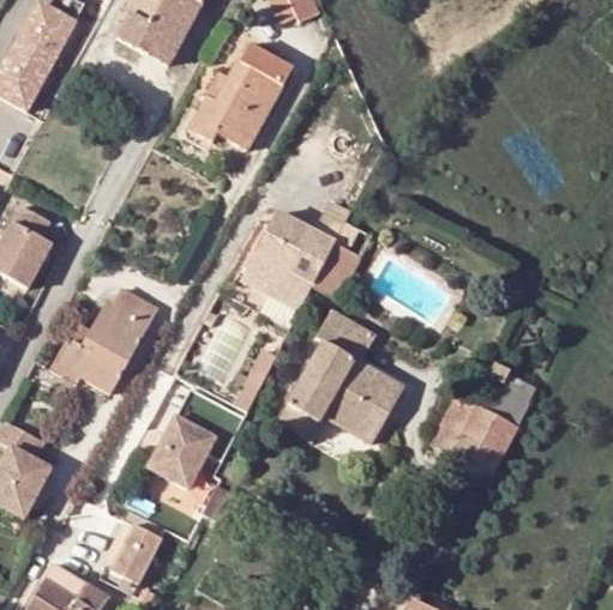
[(41,0),(0,74),(0,92),(29,109),(77,20),(50,6),(41,0)]
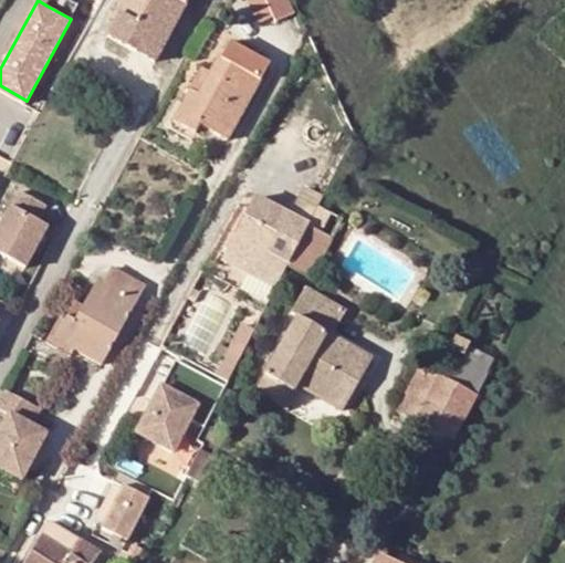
[(50,0),(46,6),(71,19),(81,1),(79,0),(50,0)]
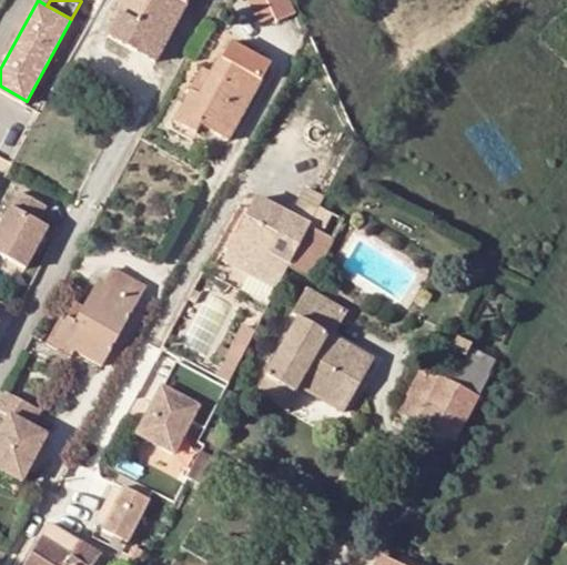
[(148,0),(139,18),(121,8),(107,32),(157,59),(185,0),(148,0)]
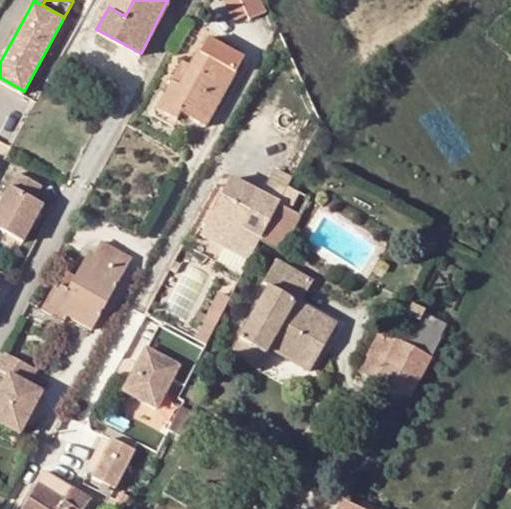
[(113,0),(109,7),(125,16),(133,0),(113,0)]
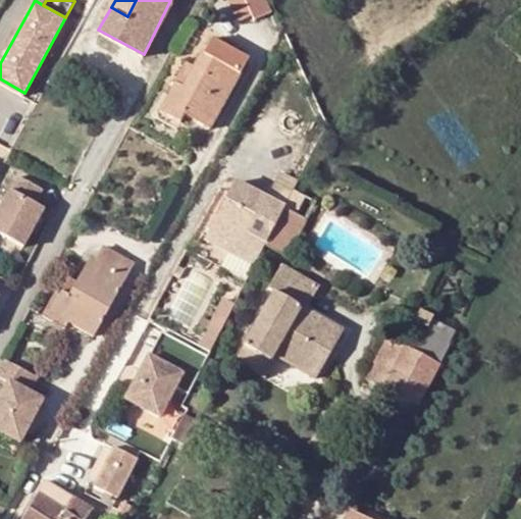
[(255,10),(250,0),(230,0),(240,18),(255,10)]
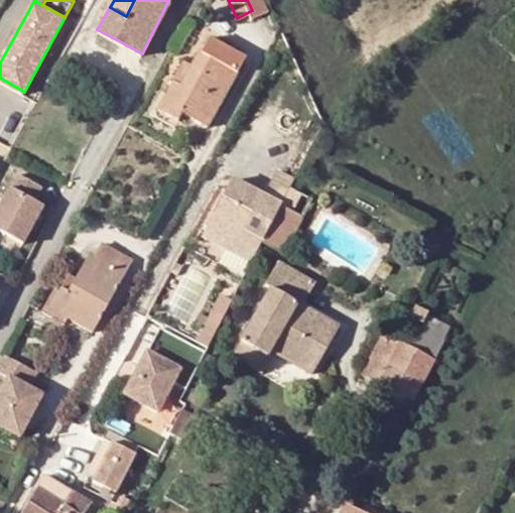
[(247,0),(252,10),(254,14),(269,7),(265,0),(247,0)]
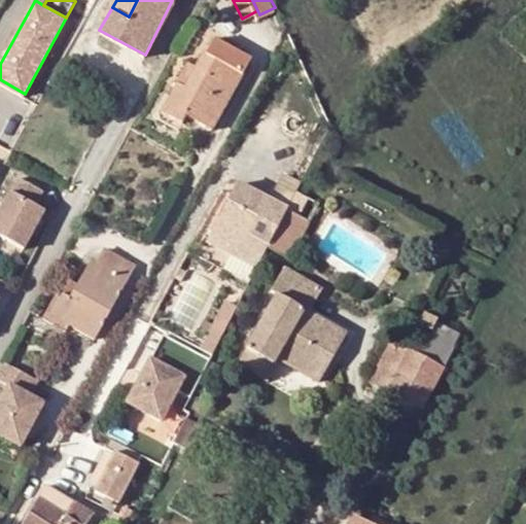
[(213,127),(251,57),(214,36),(207,50),(204,48),(196,65),(186,83),(178,79),(163,109),(183,120),(187,113),(213,127)]
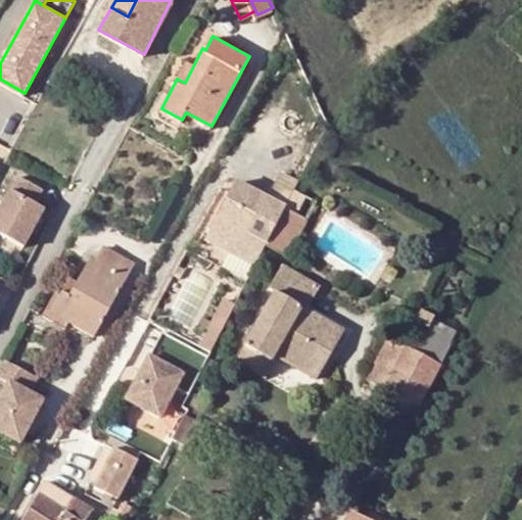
[(177,79),(185,83),(194,64),(186,60),(177,79)]
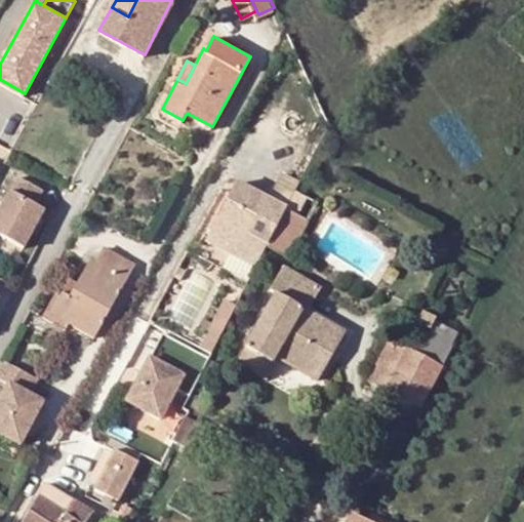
[(274,189),(290,198),(301,176),(285,168),(274,189)]
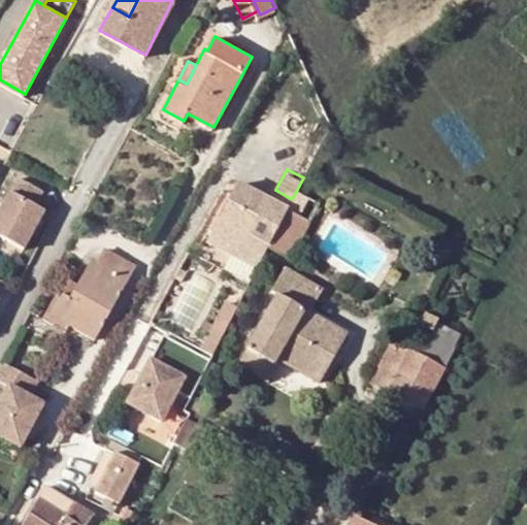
[(42,195),(19,181),(0,212),(0,237),(24,252),(43,215),(35,209),(42,195)]
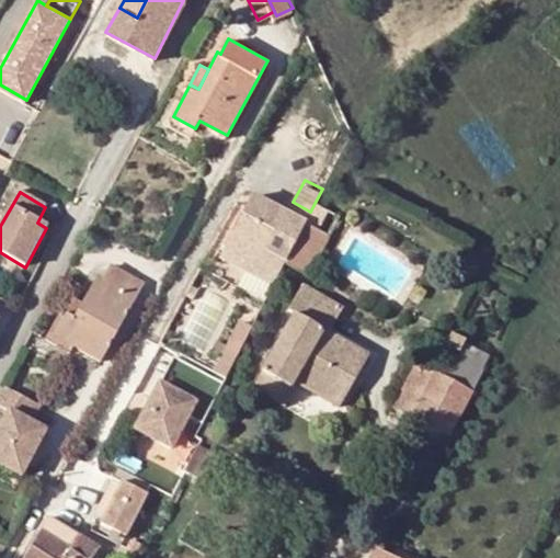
[(251,194),(220,255),(250,270),(276,282),(307,223),(251,194)]
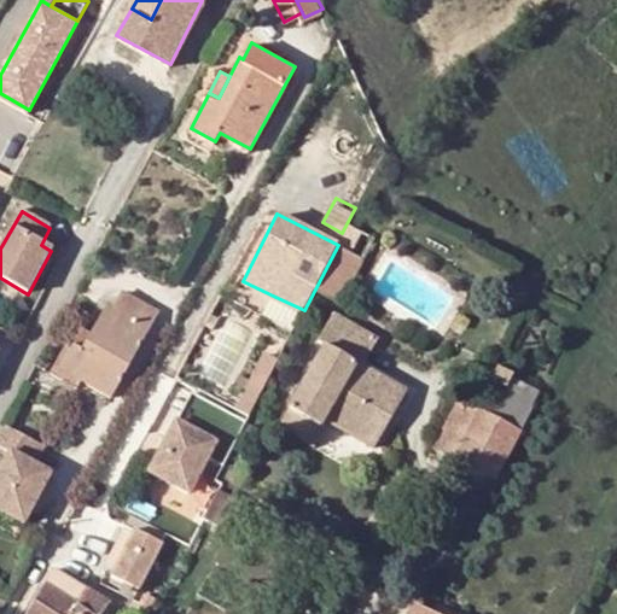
[(374,237),(354,224),(320,290),(345,303),(370,259),(365,256),(374,237)]
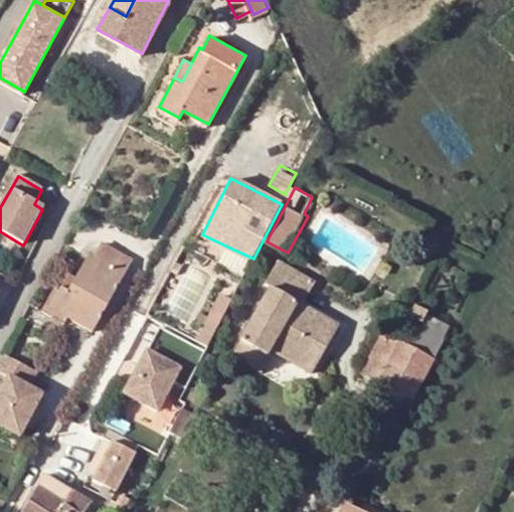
[(93,329),(133,259),(102,241),(96,253),(91,250),(76,276),(68,290),(61,286),(59,290),(53,287),(42,308),(65,320),(68,315),(93,329)]
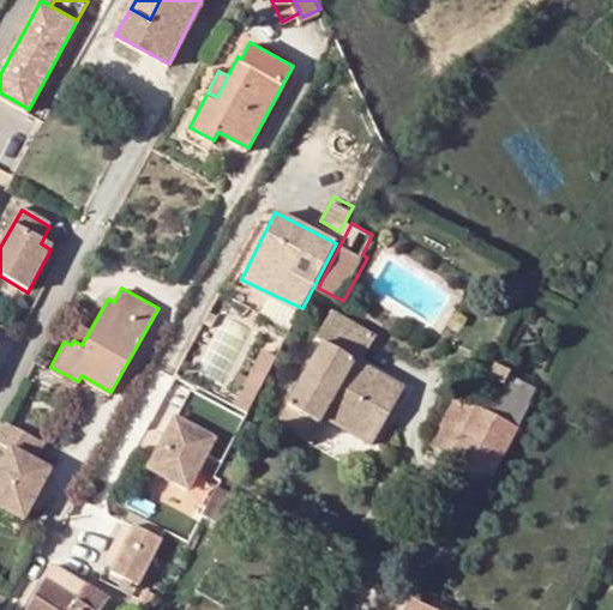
[(293,325),(302,308),(274,295),(265,312),(293,325)]
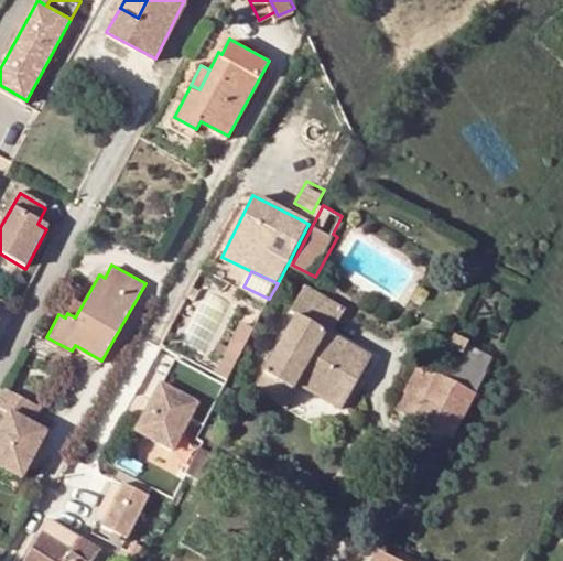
[(347,305),(306,282),(292,308),(298,311),(263,369),(293,386),(296,380),(301,383),(342,406),(371,354),(332,331),(347,305)]
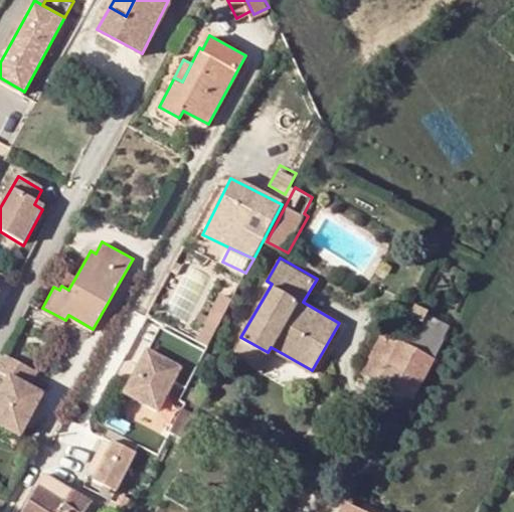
[(68,272),(61,286),(68,290),(76,276),(68,272)]
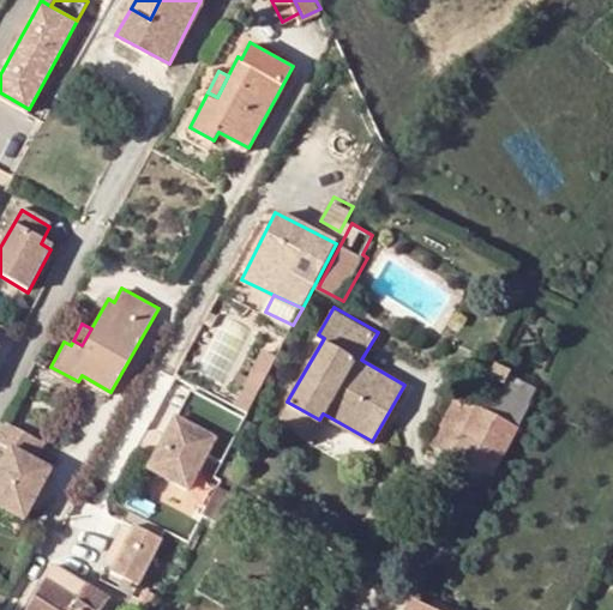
[(37,381),(47,362),(37,357),(26,376),(37,381)]
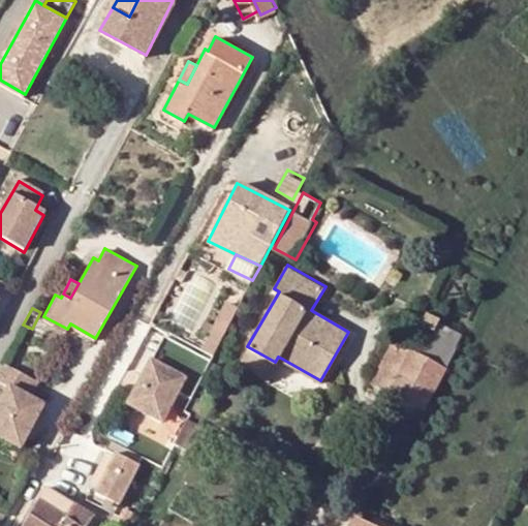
[(439,317),(427,311),(422,320),(434,328),(439,317)]
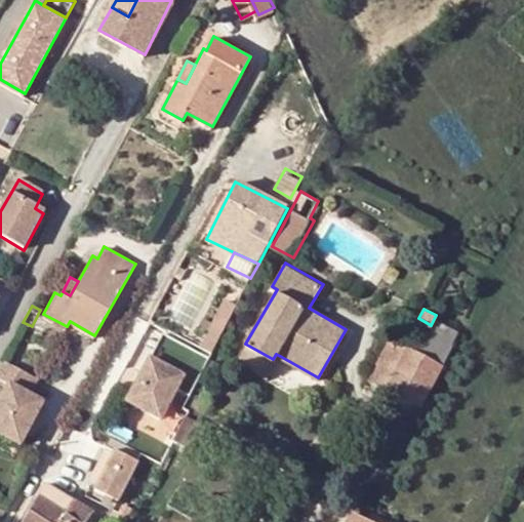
[(414,323),(404,343),(443,364),(454,344),(414,323)]
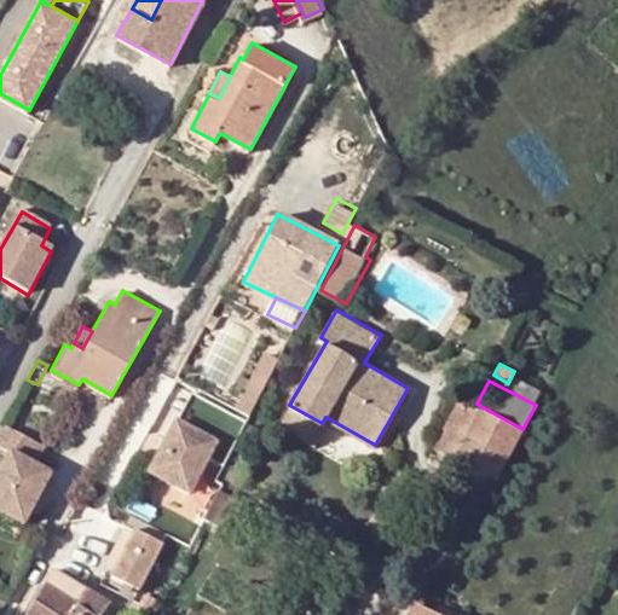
[(190,390),(174,419),(191,429),(207,400),(190,390)]
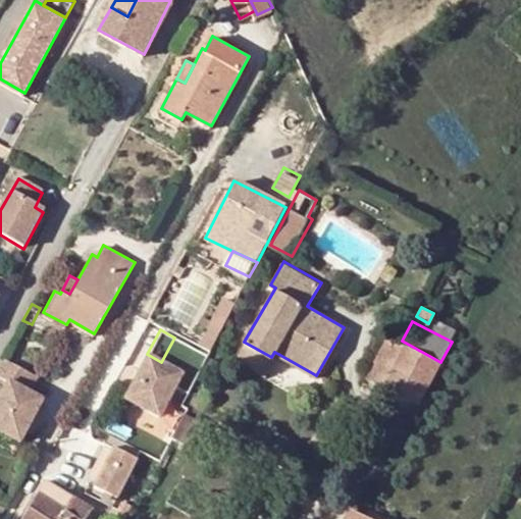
[(367,372),(419,401),(440,362),(402,341),(388,334),(367,372)]
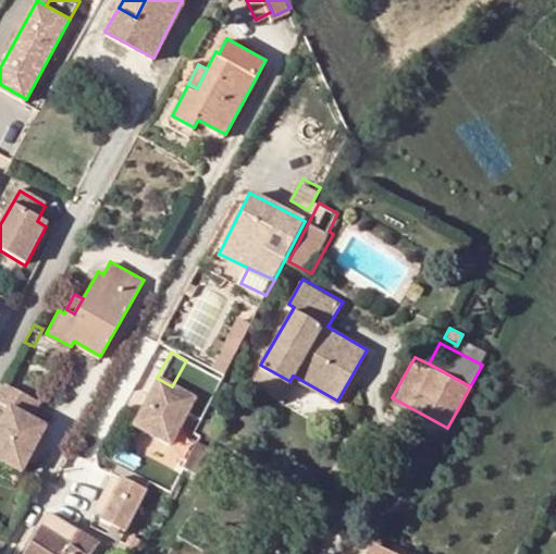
[(192,397),(206,405),(220,378),(186,360),(172,386),(157,378),(132,425),(168,443),(185,411),(192,397)]
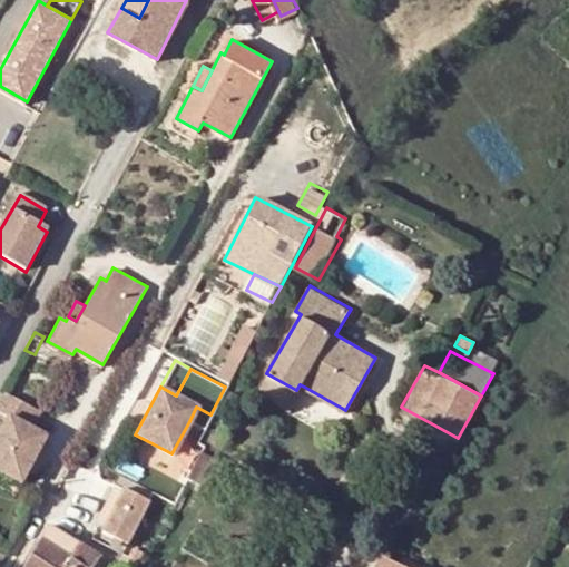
[(300,384),(296,390),(266,373),(256,390),(290,410),(304,387),(300,384)]
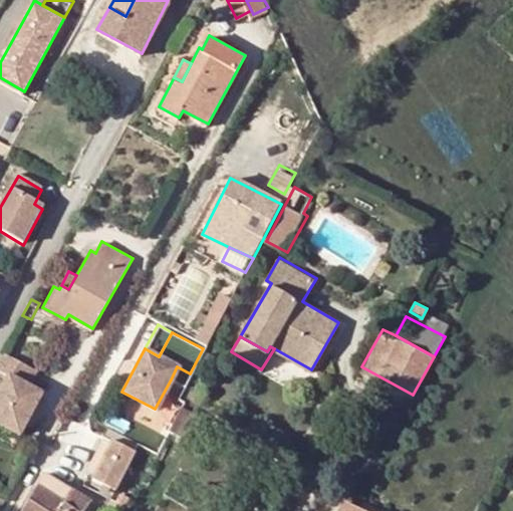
[(28,384),(36,367),(3,349),(0,354),(0,370),(7,374),(0,388),(0,422),(19,433),(42,392),(28,384)]
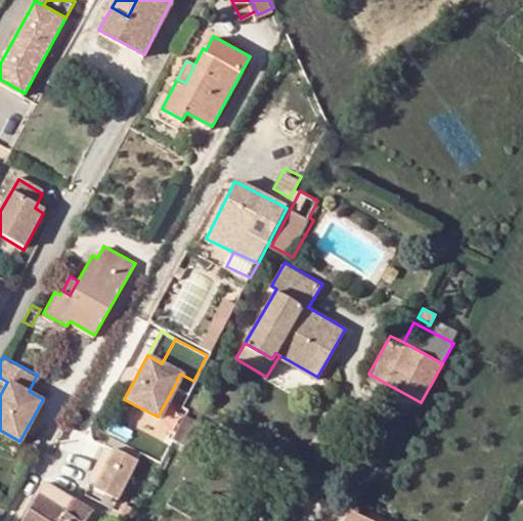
[(186,393),(193,381),(180,374),(174,387),(186,393)]
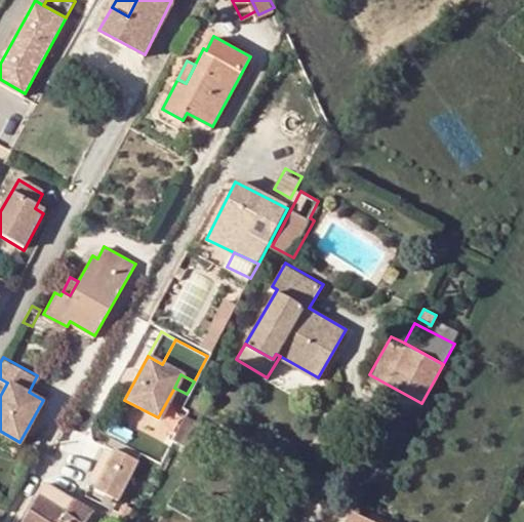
[(186,446),(198,423),(184,414),(170,439),(186,446)]
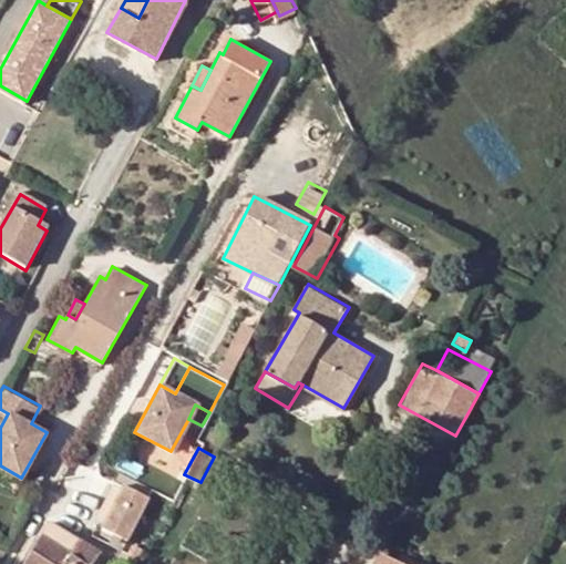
[(121,481),(99,523),(124,536),(153,483),(119,465),(113,477),(121,481)]
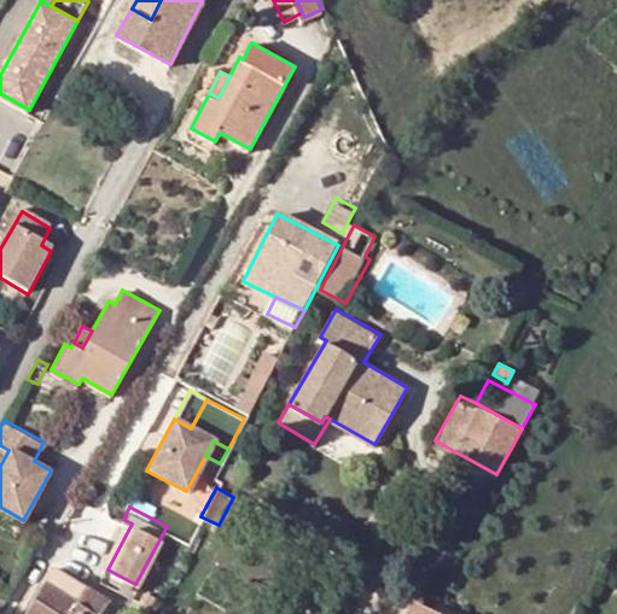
[(100,613),(110,598),(54,566),(24,613),(100,613)]
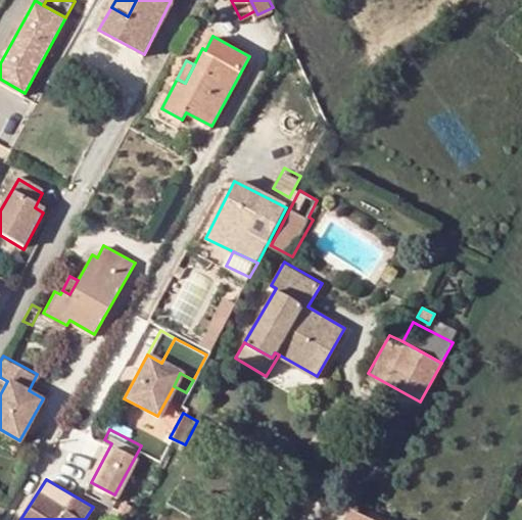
[(370,519),(351,510),(346,519),(370,519)]
